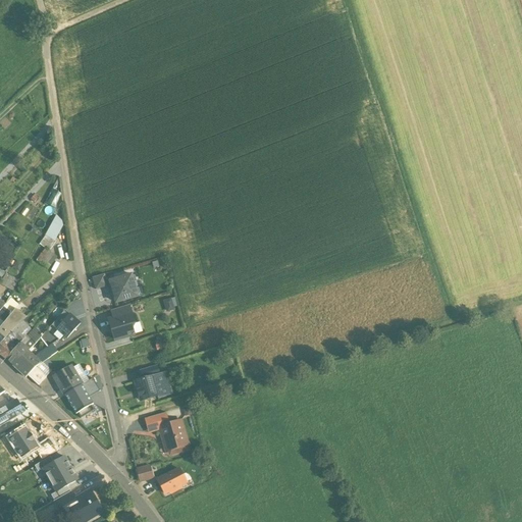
[(45,236),(54,242),(62,227),(61,222),(56,216),(45,236)]
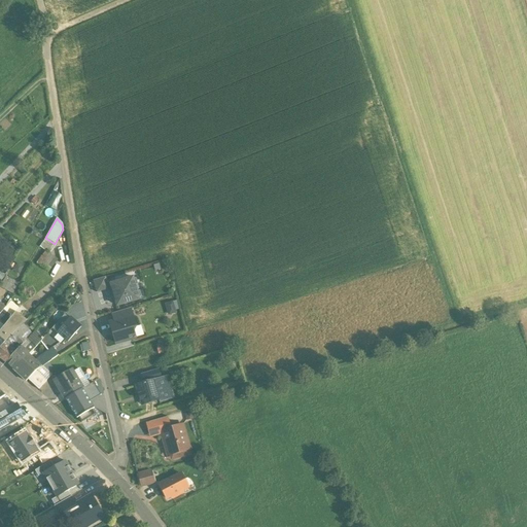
[(45,252),(49,254),(56,245),(55,244),(45,238),(39,247),(45,252)]
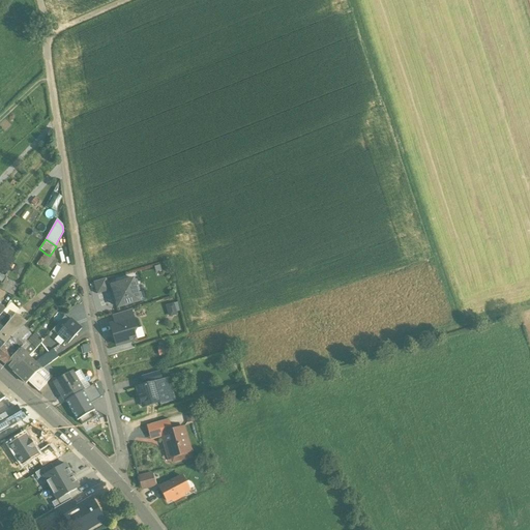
[(50,256),(46,254),(37,265),(49,273),(58,262),(50,256)]
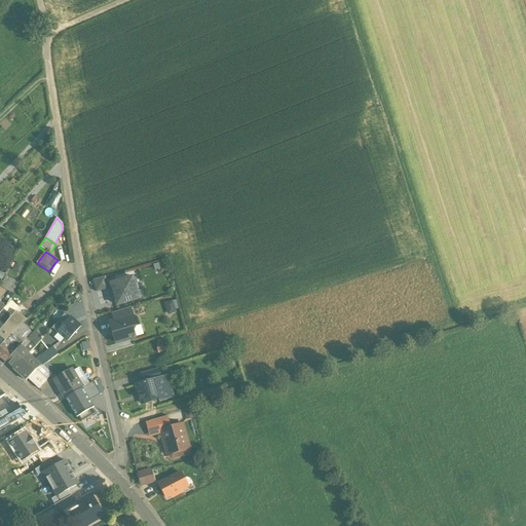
[(19,284),(5,277),(0,286),(0,287),(6,290),(13,293),(19,284)]
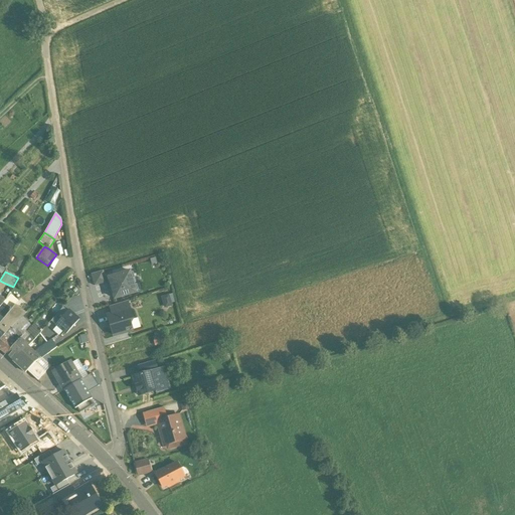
[(91,276),(95,287),(107,283),(103,272),(91,276)]
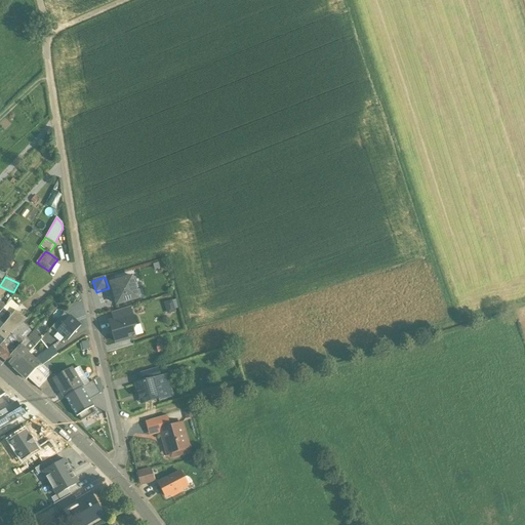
[(123,277),(114,280),(115,282),(110,283),(117,306),(138,298),(135,290),(137,289),(136,285),(134,286),(131,277),(124,280),(123,277)]
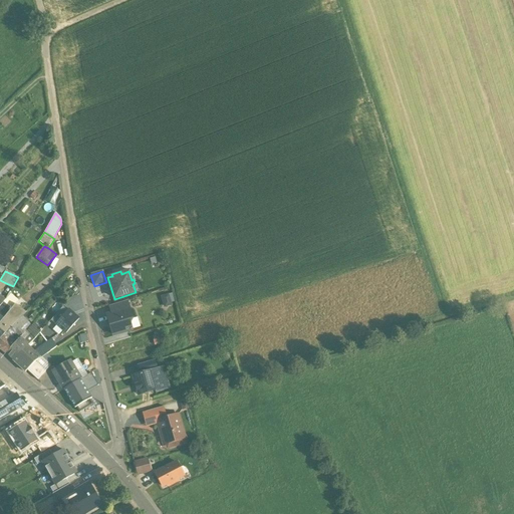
[(9,293),(5,300),(3,302),(11,309),(15,304),(18,301),(9,293)]
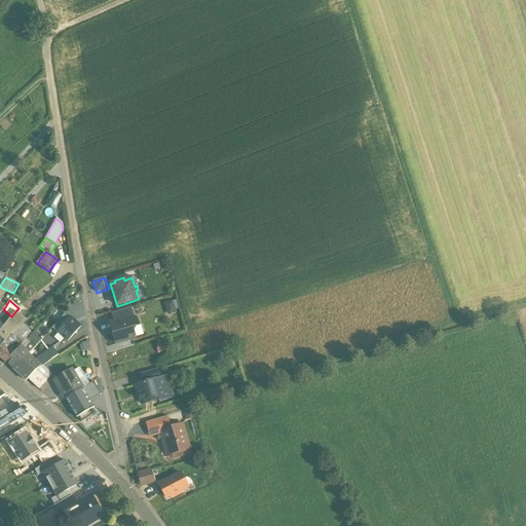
[(173,302),(164,304),(168,314),(176,312),(173,302)]
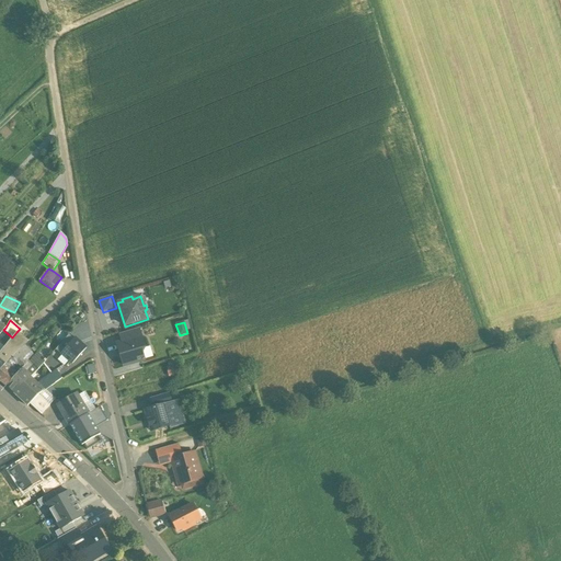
[(12,338),(3,330),(0,334),(0,344),(4,348),(0,353),(0,361),(4,365),(4,364),(9,358),(10,358),(11,357),(23,345),(25,344),(25,343),(27,342),(16,332),(12,338)]
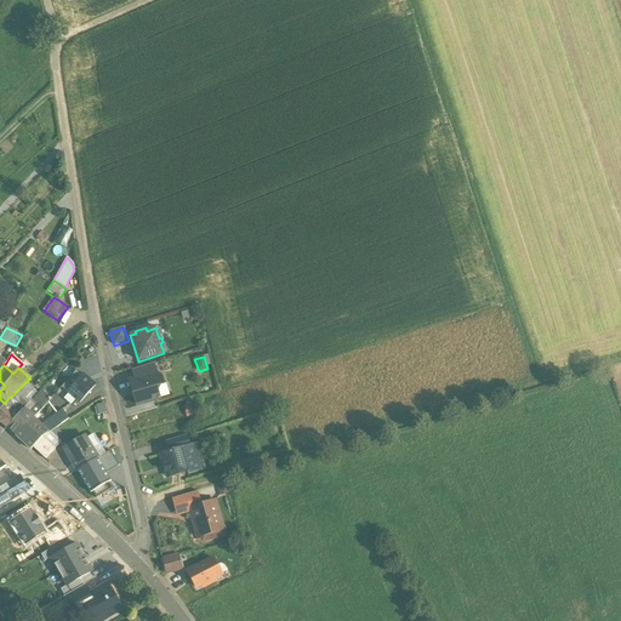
[(136,380),(155,374),(153,365),(132,370),(136,380)]
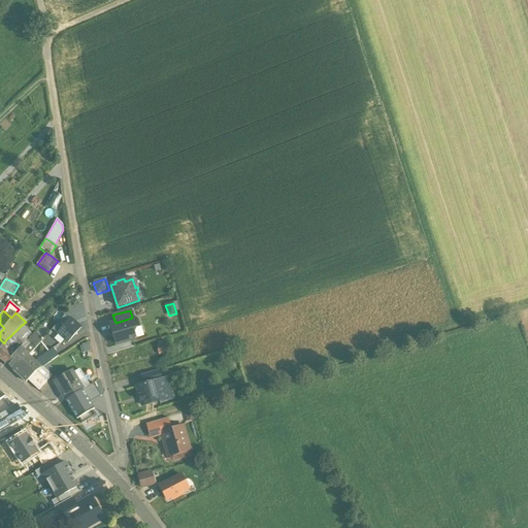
[(52,330),(57,334),(69,320),(65,316),(52,330)]
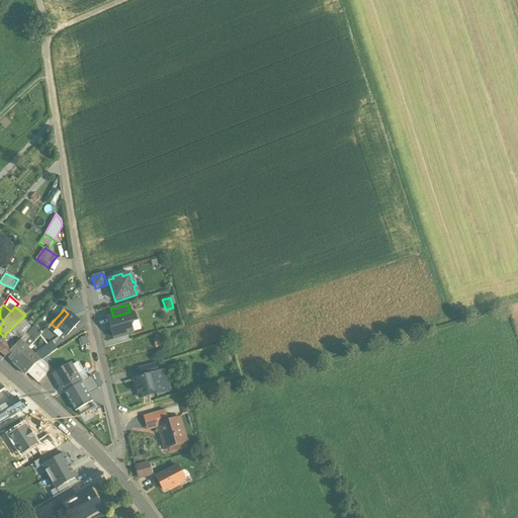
[(66,337),(80,322),(69,312),(68,314),(56,328),(66,337)]
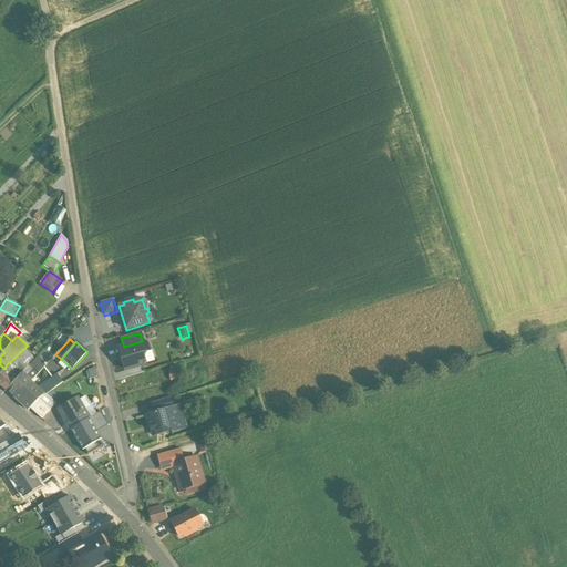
[(124,347),(119,349),(125,370),(145,364),(143,357),(145,352),(142,341),(124,347)]
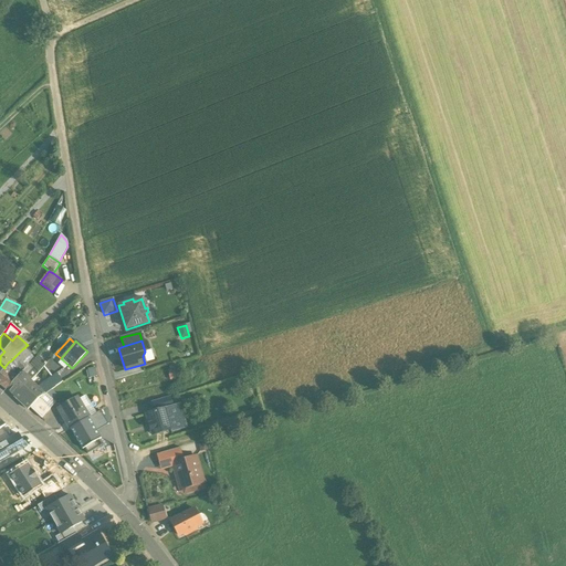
[(23,348),(11,360),(17,365),(16,366),(22,373),(29,365),(34,359),(23,348)]
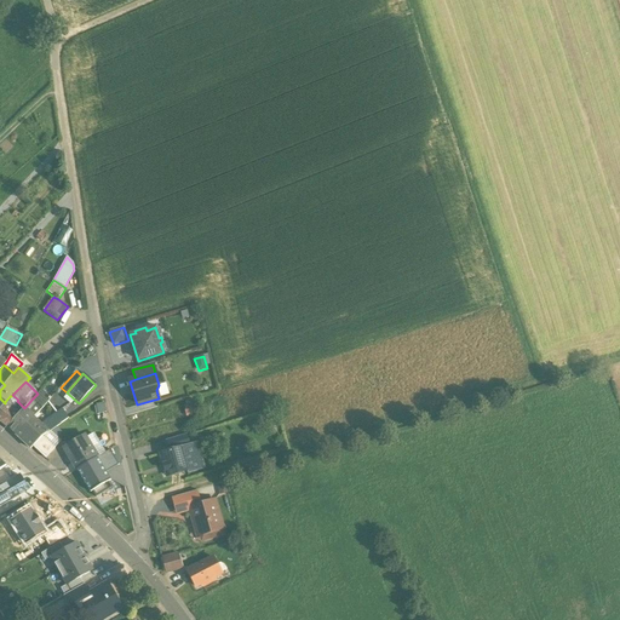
[(47,402),(39,394),(38,394),(32,400),(35,403),(41,409),(47,402)]
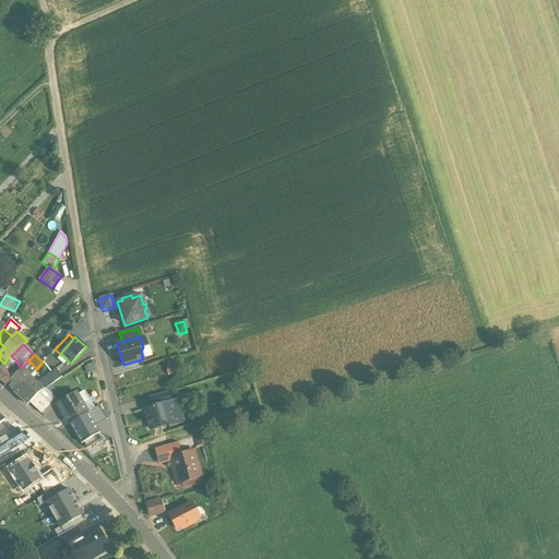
[(4,364),(0,368),(0,380),(6,385),(15,375),(9,369),(15,361),(16,360),(11,356),(10,357),(9,357),(4,363),(4,364)]
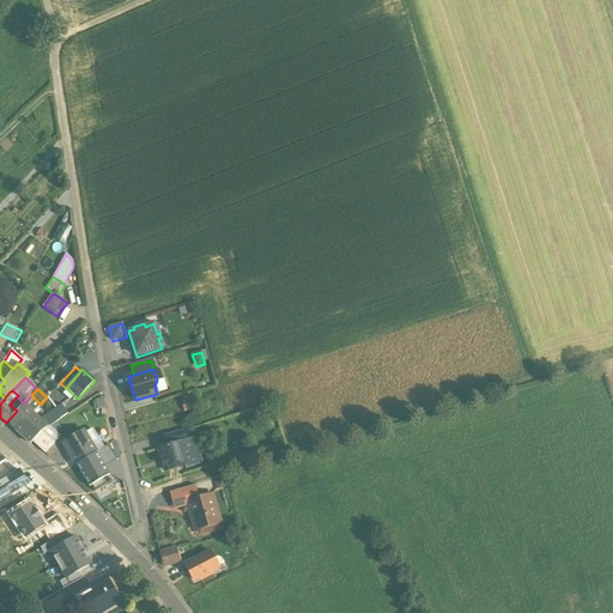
[(31,395),(24,404),(28,406),(35,399),(31,395)]
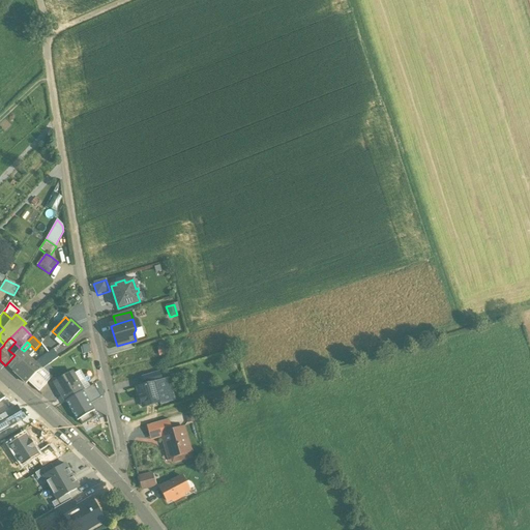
[(35,350),(34,351),(42,361),(47,365),(58,358),(53,350),(49,353),(40,344),(35,350)]
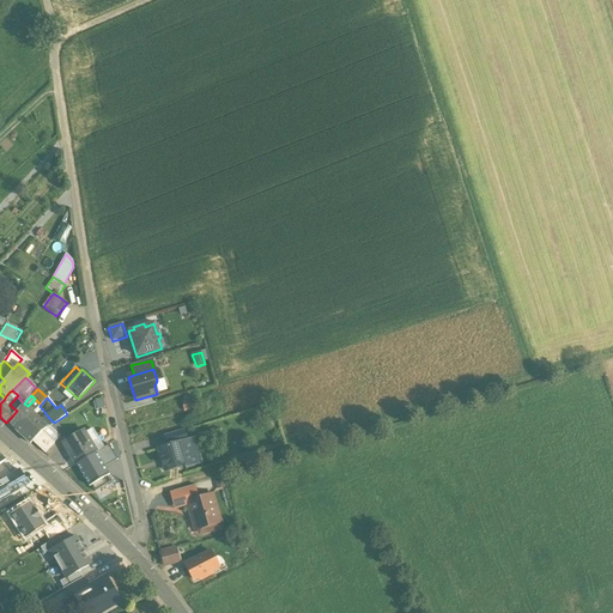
[(193,401),(181,402),(183,414),(194,413),(193,401)]
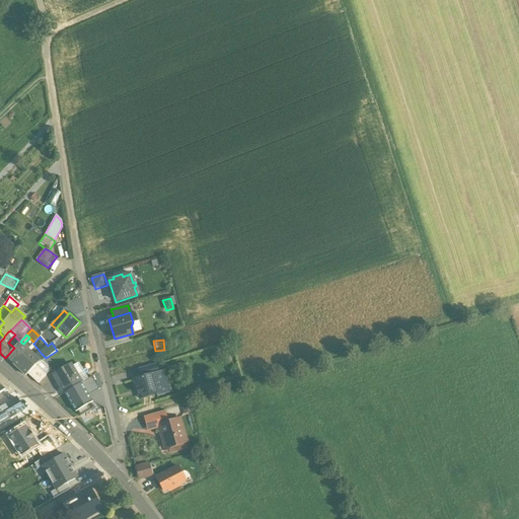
[(14,348),(5,358),(13,364),(21,355),(26,350),(28,349),(23,344),(20,342),(14,348)]
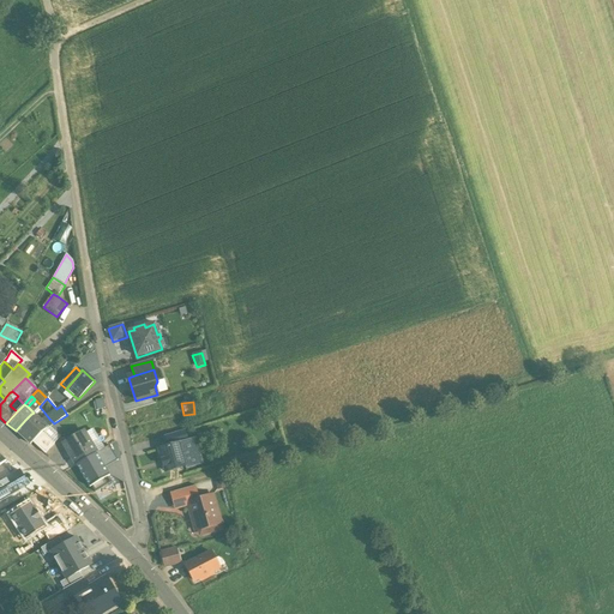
[(25,420),(16,431),(30,444),(31,443),(40,434),(41,433),(46,429),(41,423),(31,414),(25,420)]
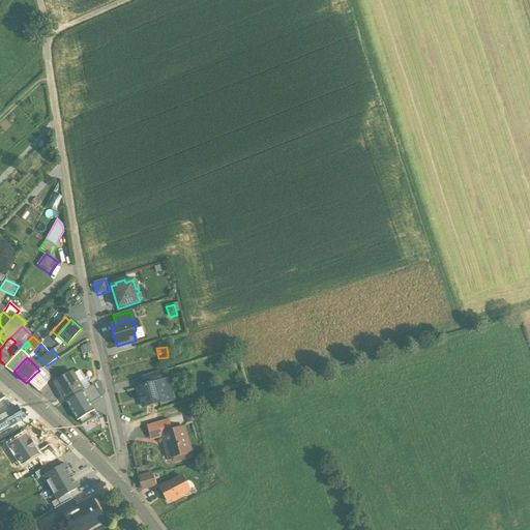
[(42,361),(35,365),(39,371),(47,365),(42,361)]
